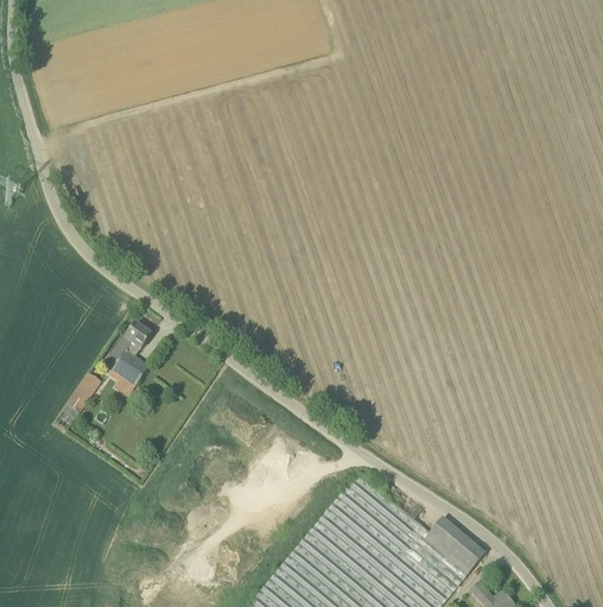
[(146,339),(131,328),(120,343),(127,347),(107,375),(131,392),(144,372),(129,361),(135,353),(135,354),(146,339)]
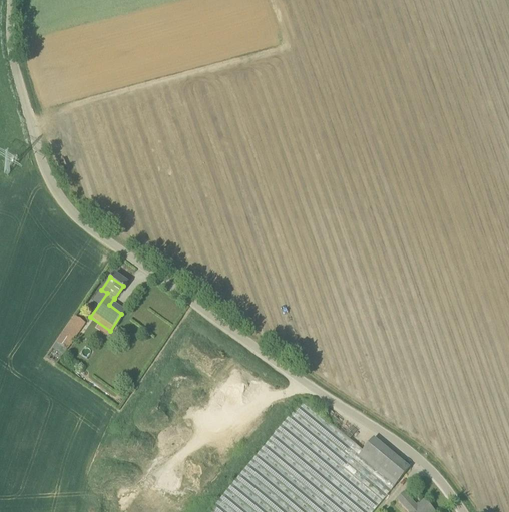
[(63,352),(74,335),(64,329),(53,345),(63,352)]
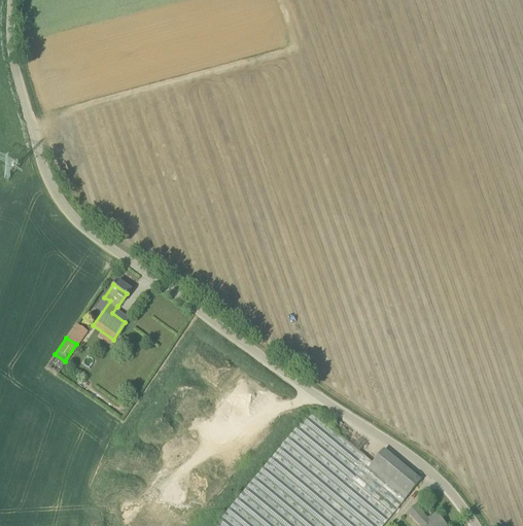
[(363,470),(368,465),(306,414),(212,525),(380,525),(401,501),(363,470)]
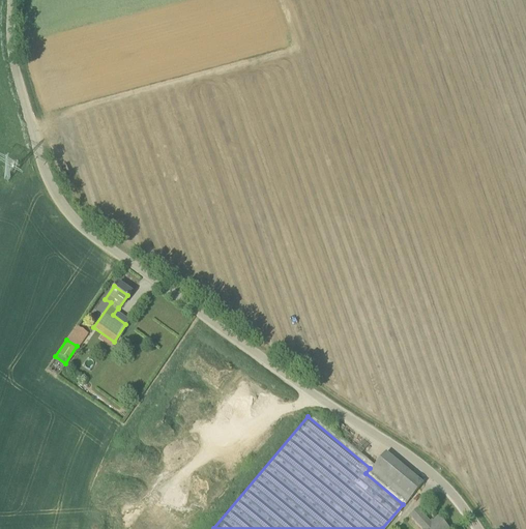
[(403,504),(419,486),(381,454),(370,468),(366,473),(403,504)]
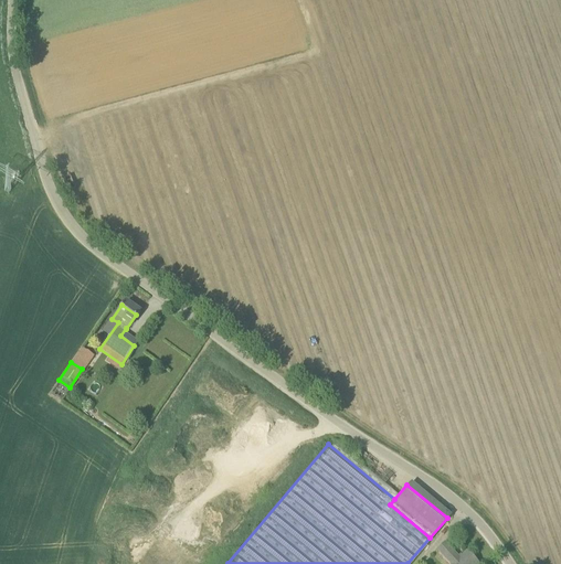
[(472,563),(463,554),(455,562),(441,545),(433,552),(443,563),(472,563)]
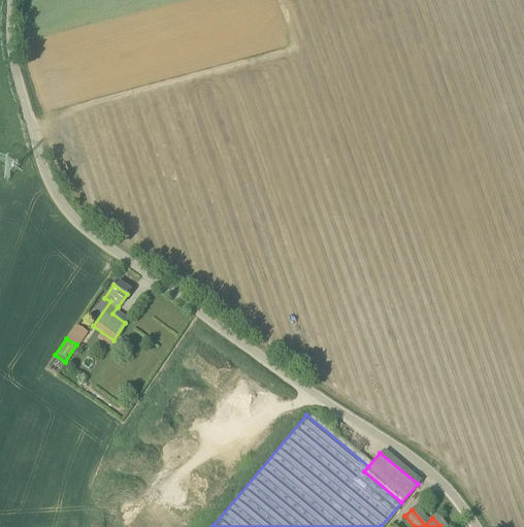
All buildings are outlined.
